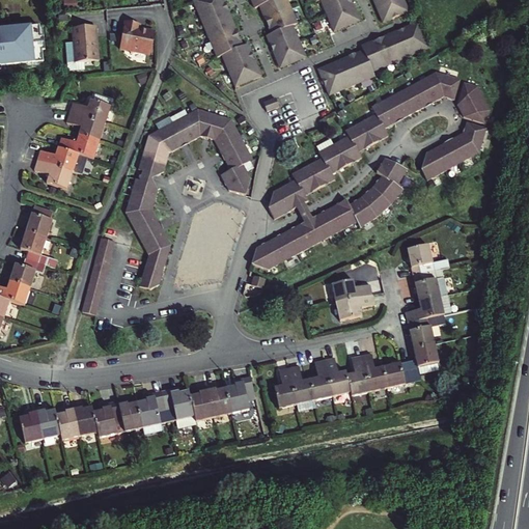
[(223,1),(223,0),(193,0),(216,55),(221,53),(233,85),(259,75),(252,57),(248,59),(245,53),(250,51),(246,43),(242,44),(238,35),(233,37),(230,32),(235,30),(226,8),(222,10),(219,3),(223,1)]
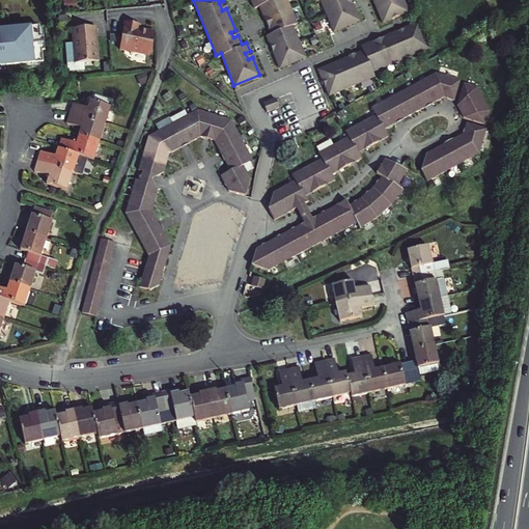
[(251,0),(254,6),(258,4),(263,16),(268,14),(271,19),(266,21),(270,32),(266,34),(269,43),(274,40),(276,47),(272,49),(279,66),(304,56),(291,24),(296,22),(286,0),(251,0)]
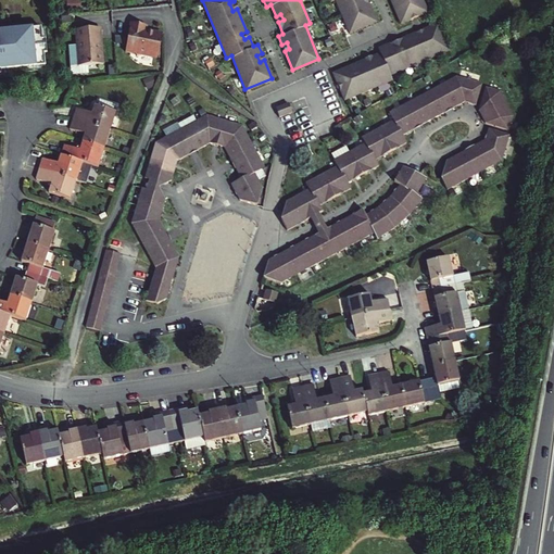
[(328,0),(329,1),(332,0),(335,0),(348,32),(375,21),(367,2),(362,4),(361,0),(328,0)]
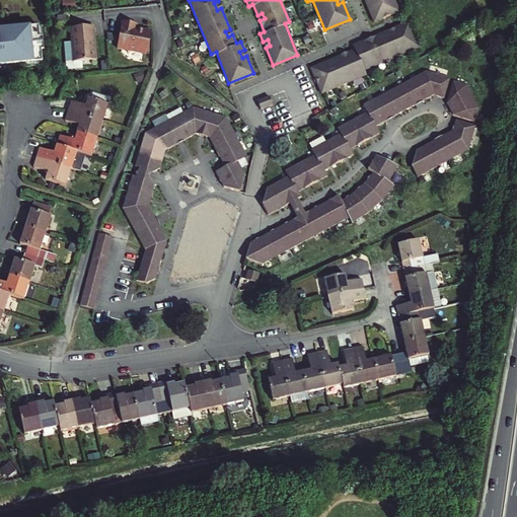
[(364,0),(373,21),(398,10),(393,0),(364,0)]
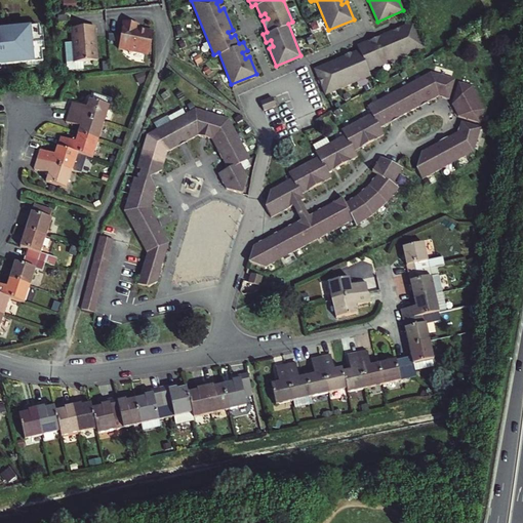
[(225,7),(223,1),(220,1),(216,3),(219,10),(224,8),(225,7)]
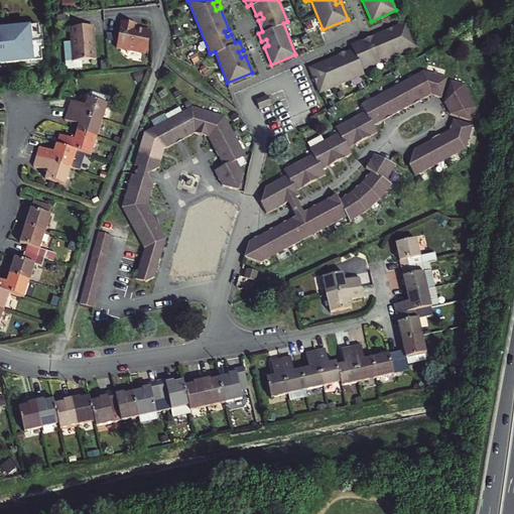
[(135,20),(121,18),(116,45),(130,47),(146,50),(150,27),(139,26),(139,27),(134,26),(135,20)]
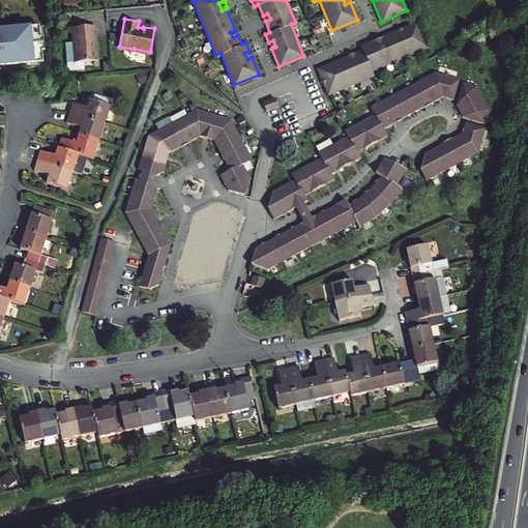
[(343,58),(313,70),(323,96),(369,77),(367,72),(422,49),(412,23),(399,29),(400,34),(394,36),(392,31),(375,38),(377,44),(372,46),(370,41),(355,47),(357,52),(350,55),(352,59),(345,62),(343,58)]
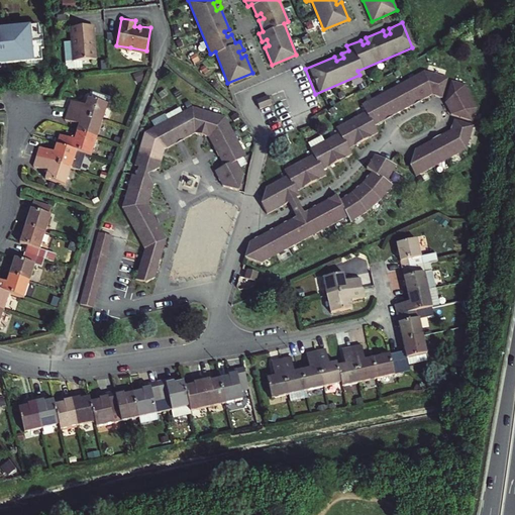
[(0,62),(38,59),(37,46),(40,46),(39,34),(36,34),(35,23),(0,26),(0,62)]
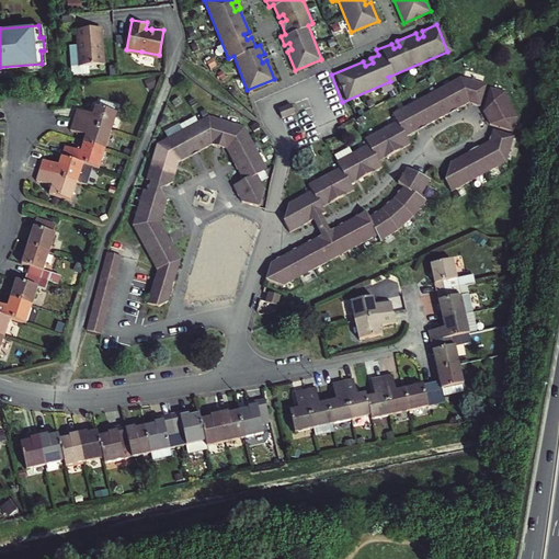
[(76,29),(79,65),(104,63),(100,25),(76,29)]
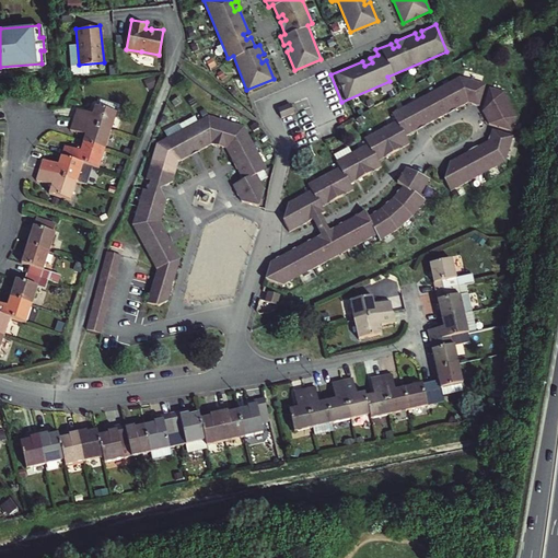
[(369,57),(362,60),(362,61),(364,66),(372,62),(370,58),(369,57)]
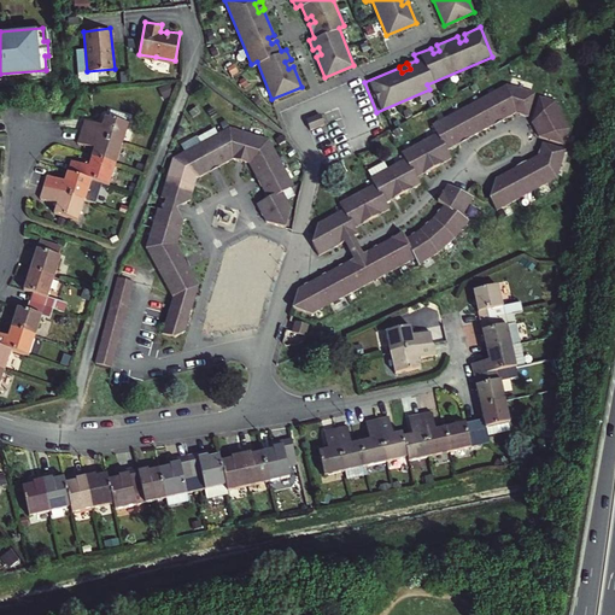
[(540,92),(514,82),(507,86),(520,112),(532,117),(540,92)]
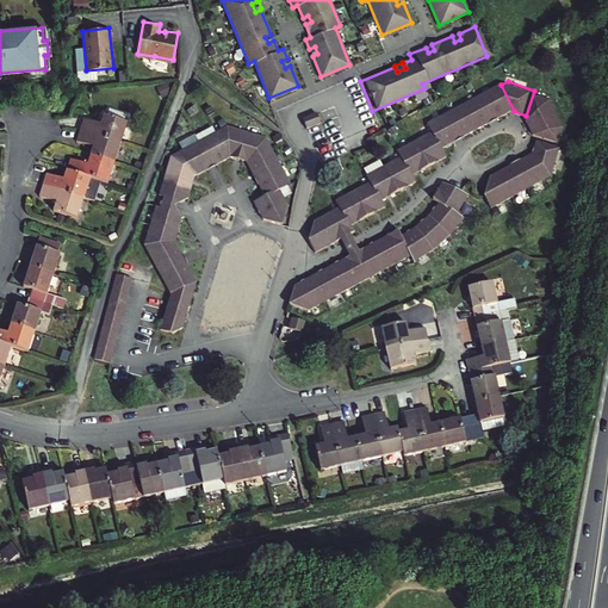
[(514,111),(501,85),(483,93),(496,121),(514,111)]
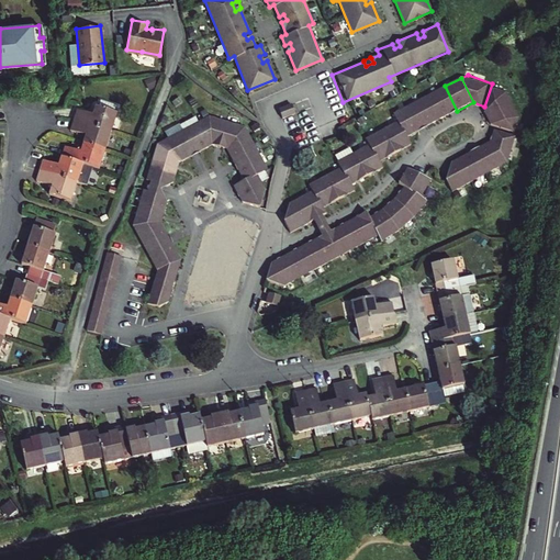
[(457,111),(445,86),(429,93),(441,119),(457,111)]
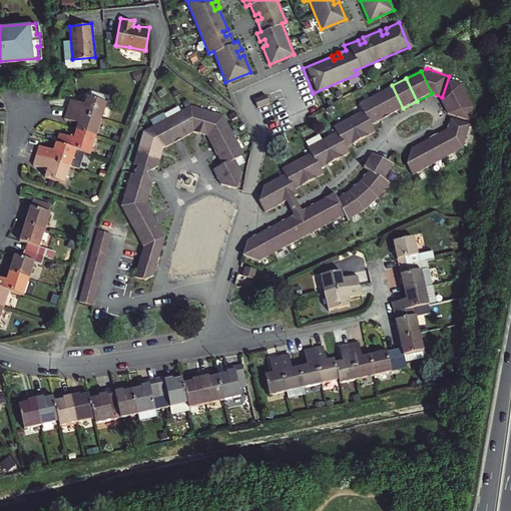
[(472,97),(465,83),(452,78),(444,102),(447,109),(472,97)]
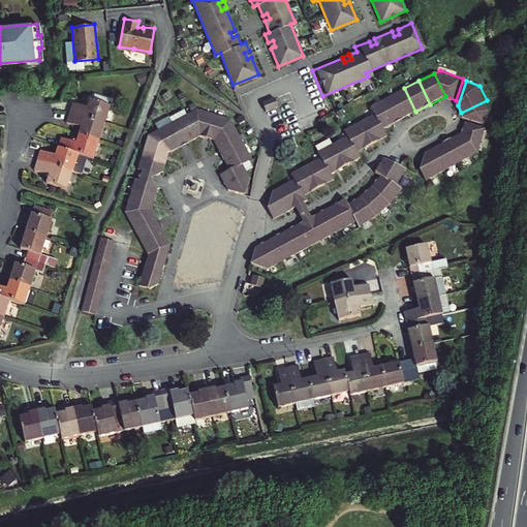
[(415,112),(404,88),(390,95),(402,119),(415,112)]
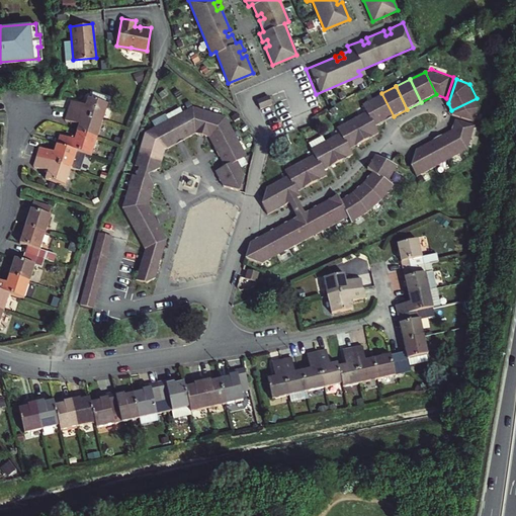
[(366,101),(370,108),(369,108),(378,123),(394,116),(381,93),(366,101)]
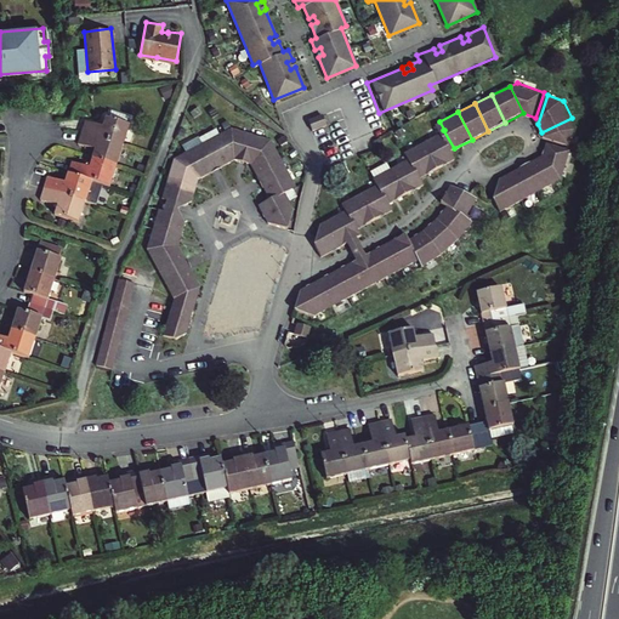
[(325,123),(321,113),(307,119),(311,129),(325,123)]
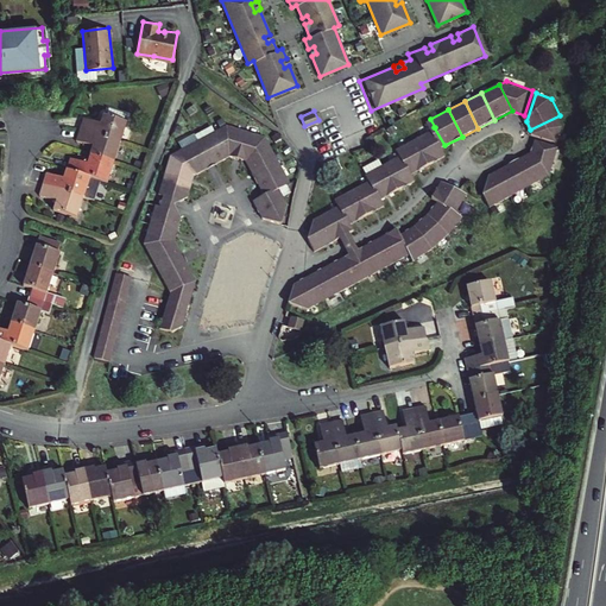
[(96,121),(80,115),(76,126),(119,141),(125,121),(100,112),(96,121)]
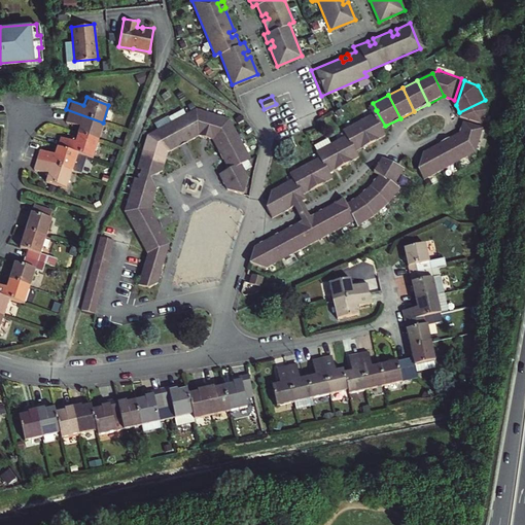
[(485,100),(459,112),(462,117),(486,126),(490,111),(485,100)]
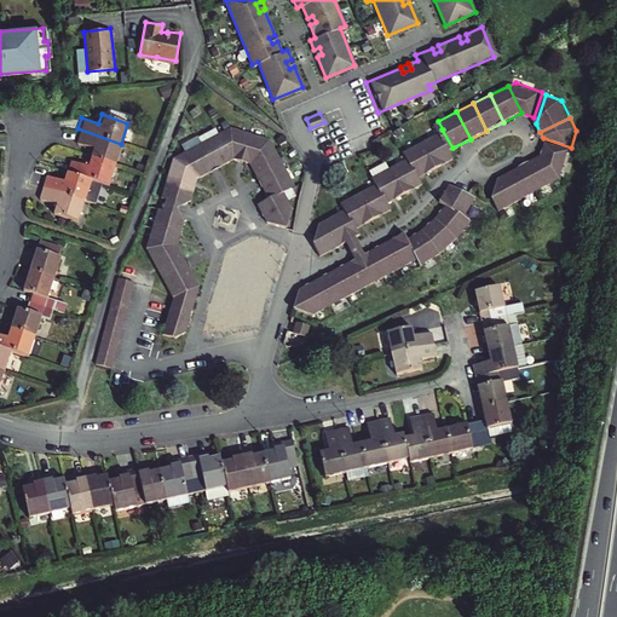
[(230,121),(219,126),(232,154),(247,159),(274,144),(267,132),(230,121)]
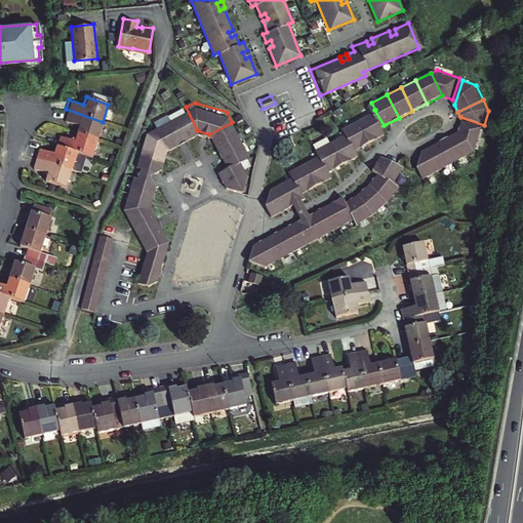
[(197,130),(186,107),(171,114),(183,136),(196,130),(197,130)]
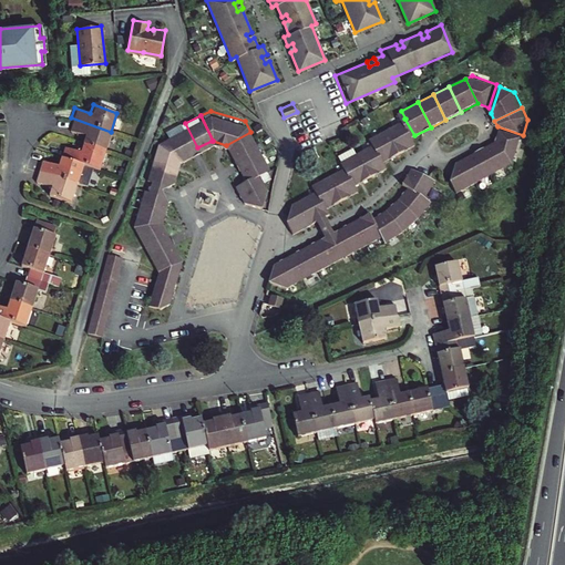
[(68,129),(83,134),(80,142),(104,151),(111,132),(71,117),(68,129)]
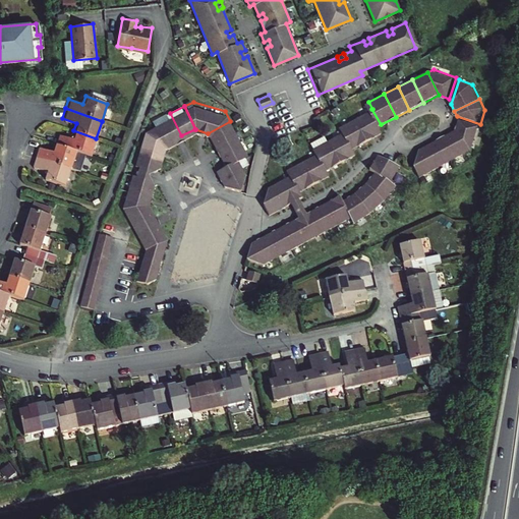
[(381,124),(371,109),(357,117),(368,140),(384,133),(380,124),(381,124)]
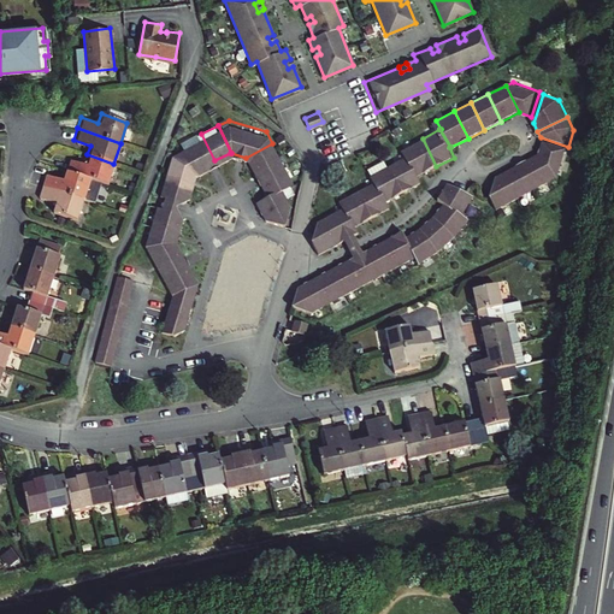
[(214,160),(201,134),(183,142),(196,169),(198,169),(214,160)]
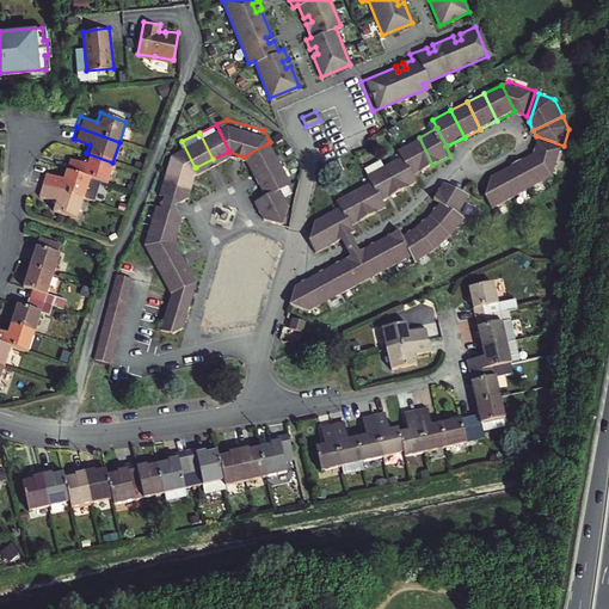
[(401,146),(405,152),(416,172),(432,165),(419,137),(401,146)]
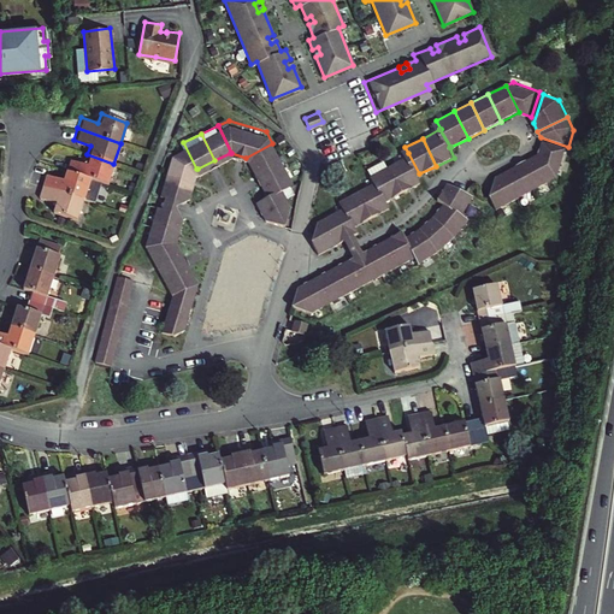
[(165,170),(194,178),(196,169),(183,142),(171,148),(165,170)]
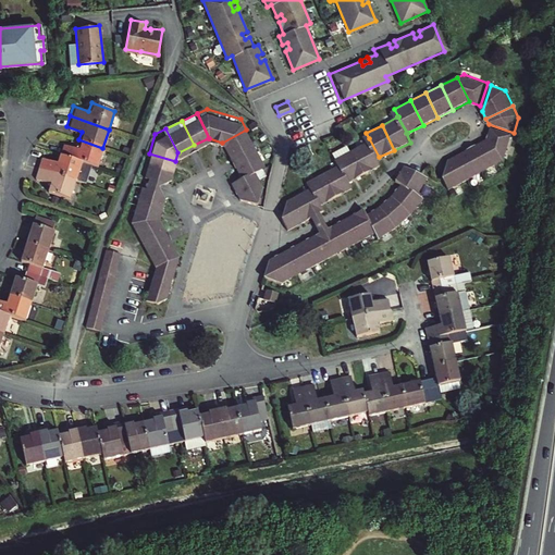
[(231,159),(255,147),(246,130),(222,143),(231,159)]
